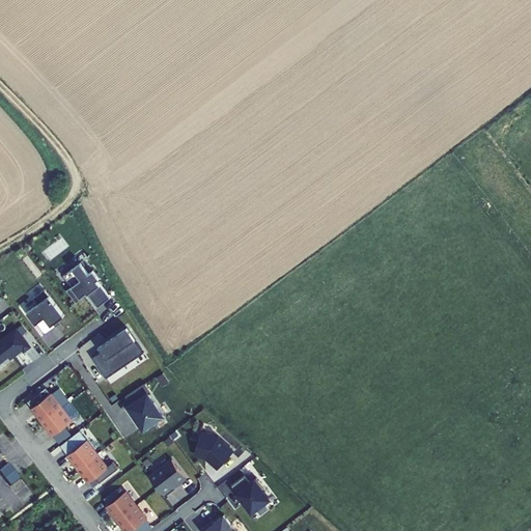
[(73,287),(67,290),(77,304),(85,298),(84,296),(87,292),(99,308),(111,299),(98,281),(101,279),(94,271),(90,274),(81,262),(64,276),(73,287)]
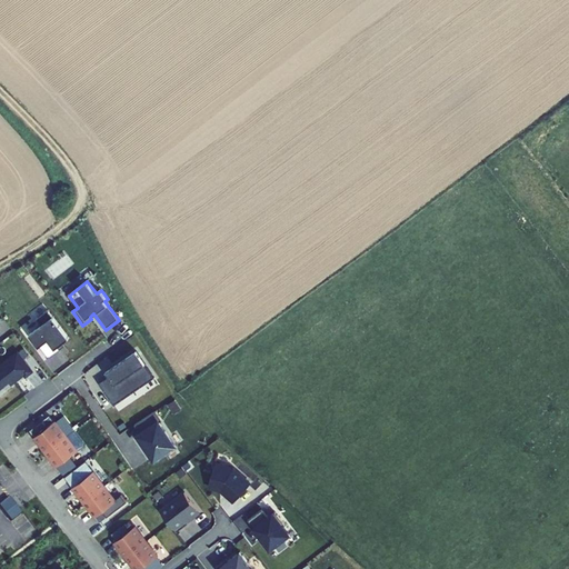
[(29,335),(39,348),(40,347),(49,358),(61,350),(59,347),(69,339),(48,310),(37,319),(42,326),(29,335)]
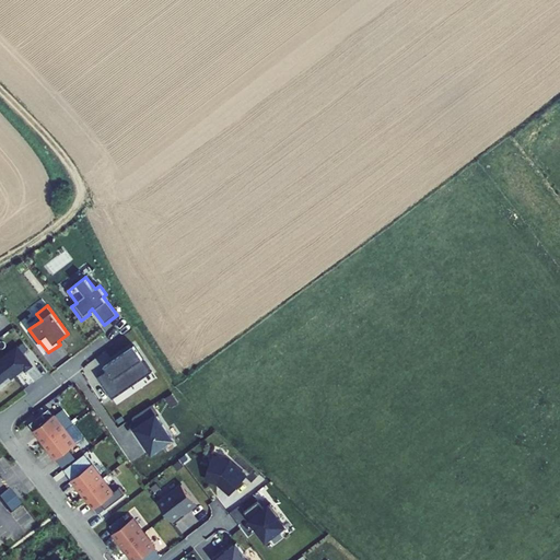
[(107,370),(97,376),(112,398),(152,371),(133,345),(104,365),(107,370)]
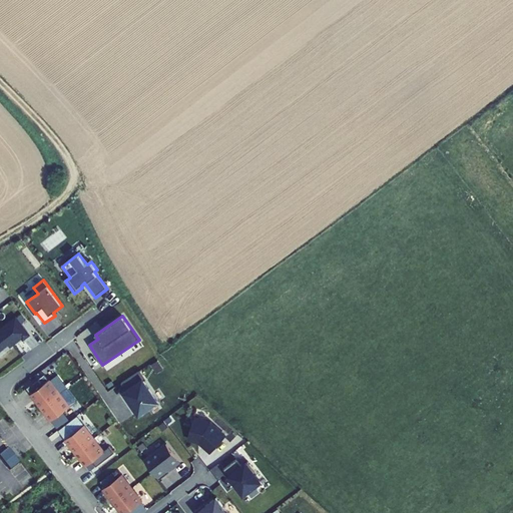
[(0,356),(7,352),(5,349),(9,346),(10,347),(22,338),(24,340),(30,335),(16,317),(0,329),(0,356)]
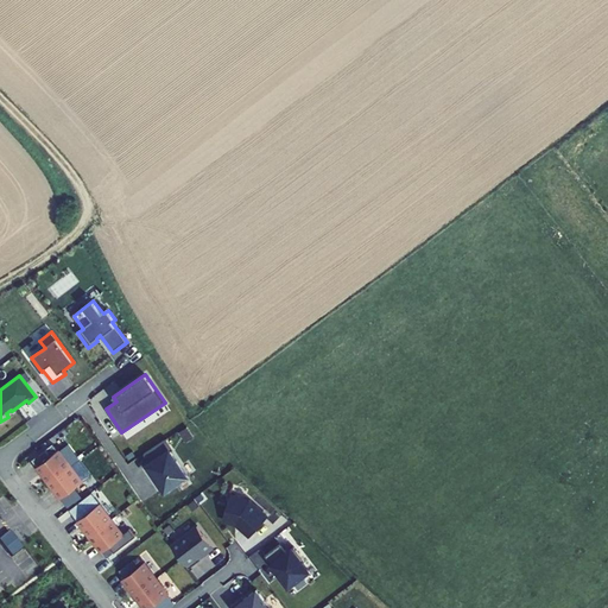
[(166,438),(144,454),(150,463),(147,464),(165,491),(187,476),(170,451),(173,449),(166,438)]
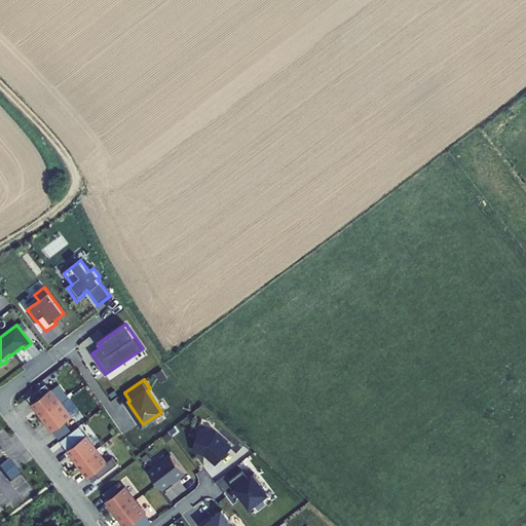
[(32,404),(42,417),(61,403),(50,389),(32,404)]
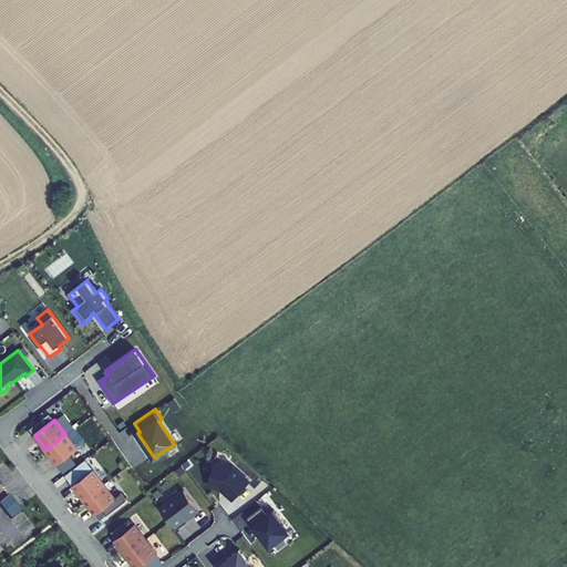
[(80,446),(85,442),(76,430),(71,434),(80,446)]
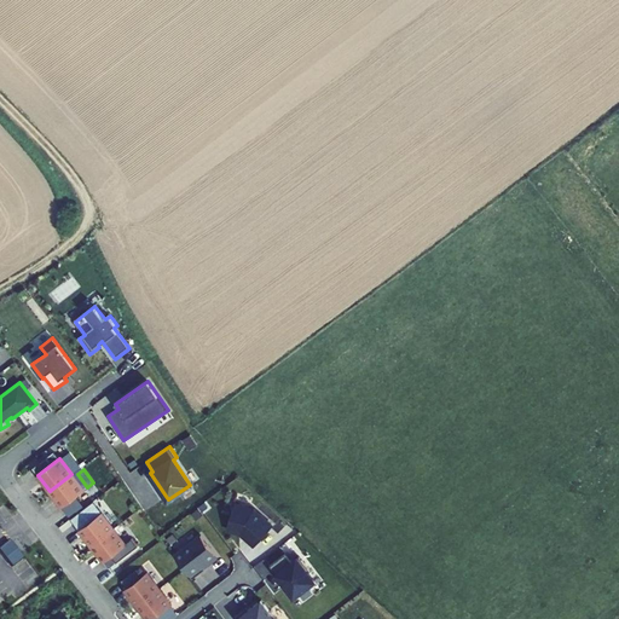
[(71,474),(50,491),(62,507),(84,490),(71,474)]
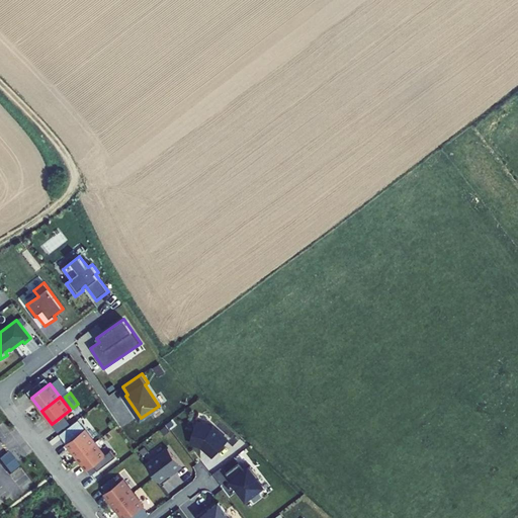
[(211,426),(196,422),(189,443),(199,446),(199,445),(201,445),(205,449),(204,450),(212,457),(227,440),(211,426)]
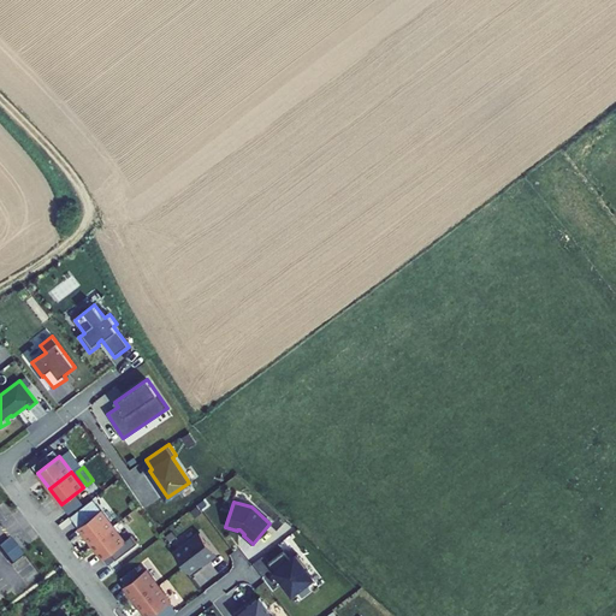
[(78,527),(90,543),(113,526),(101,510),(93,516),(88,510),(76,519),(81,526),(78,527)]
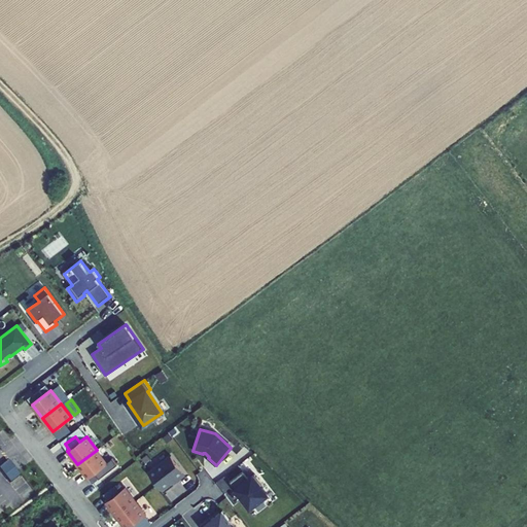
[(97,450),(77,464),(88,479),(107,463),(97,450)]
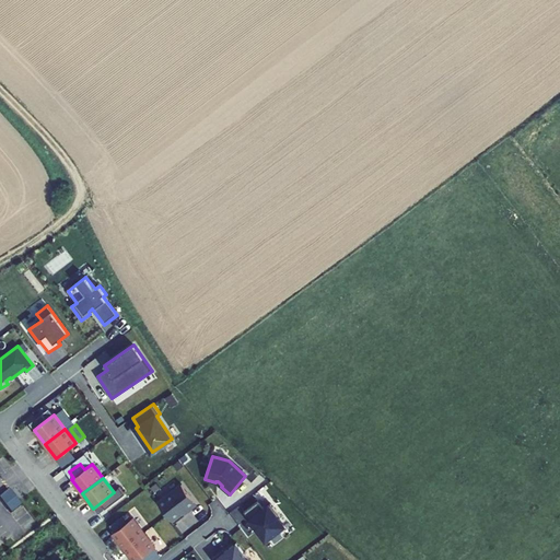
[(158,502),(174,523),(198,504),(182,483),(158,502)]
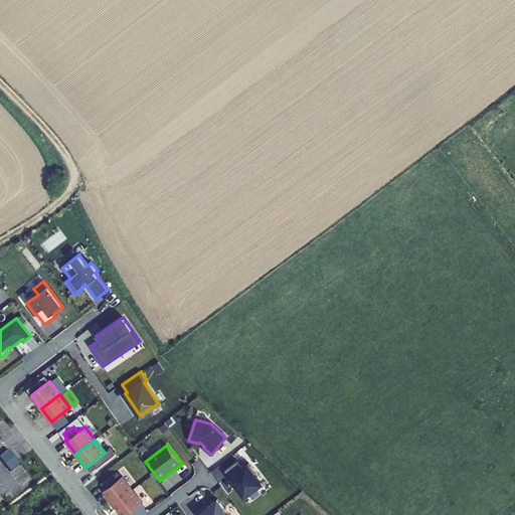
[(17,461),(9,451),(0,457),(0,458),(10,472),(19,465),(17,461)]
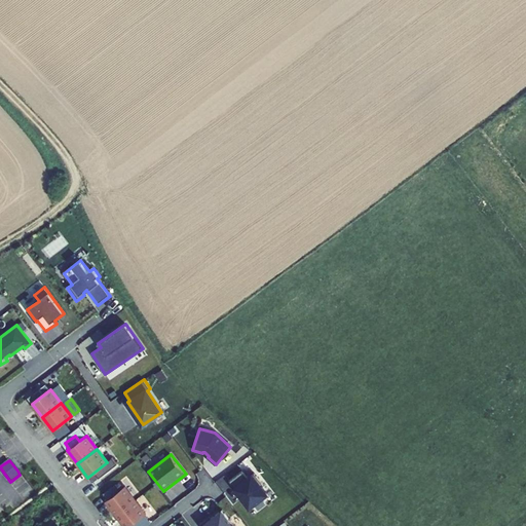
[(242,471),(229,481),(249,506),(266,493),(261,486),(263,484),(254,473),(248,478),(242,471)]
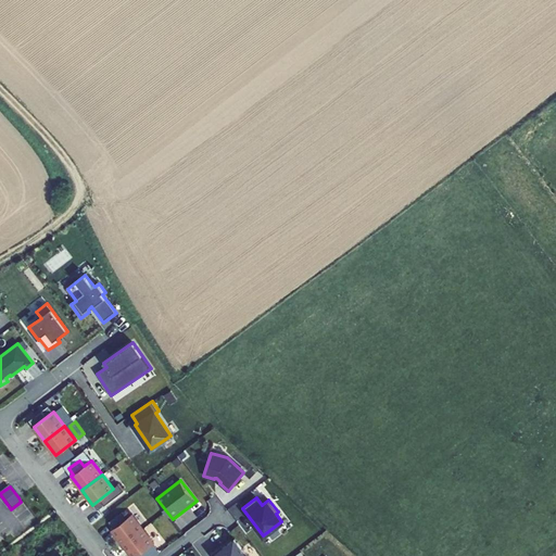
[(112,529),(123,543),(142,528),(131,514),(125,519),(119,514),(110,521),(114,528),(112,529)]
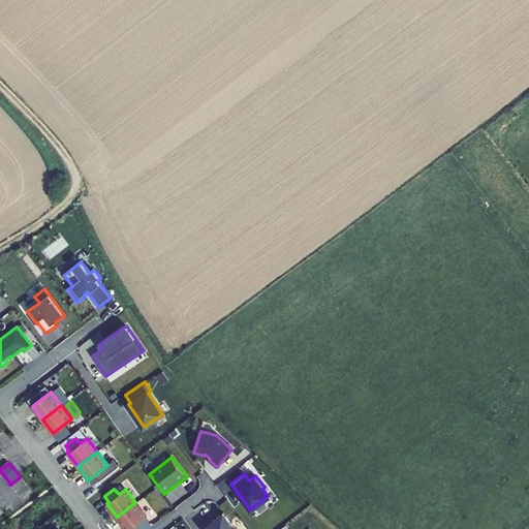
[(135,502),(117,517),(125,528),(129,528),(137,523),(142,528),(146,528),(152,525),(145,517),(146,516),(135,502)]
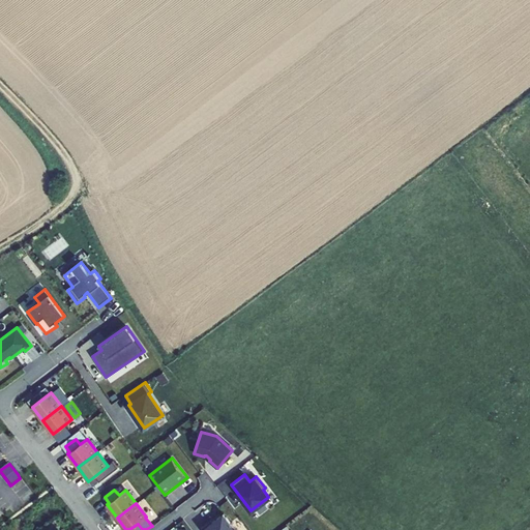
[(230,522),(224,513),(208,525),(207,523),(201,528),(203,529),(234,529),(229,523),(230,522)]
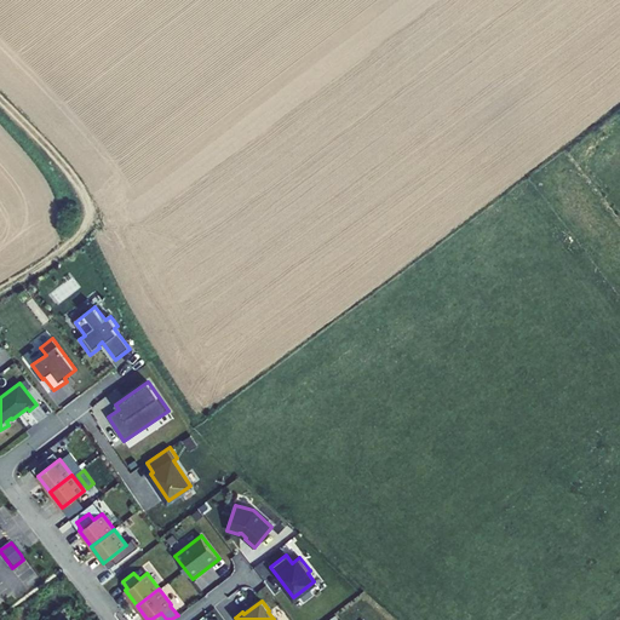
All buildings are outlined.
